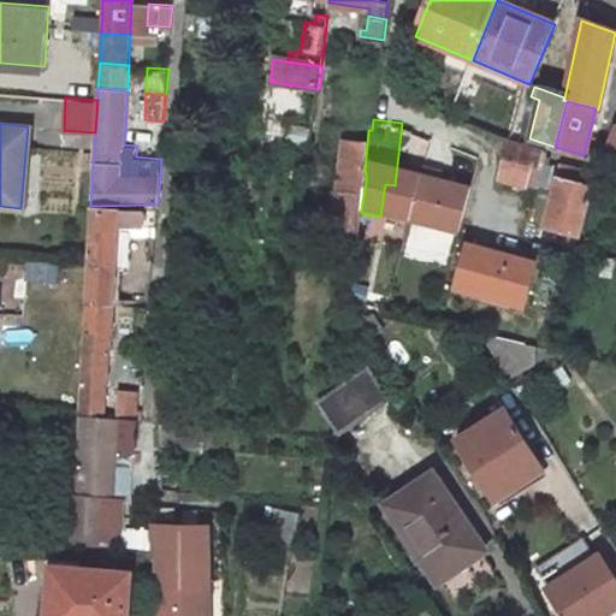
[(496,181),(526,189),(527,187),(535,189),(540,170),(537,169),(542,152),(505,143),(496,181)]
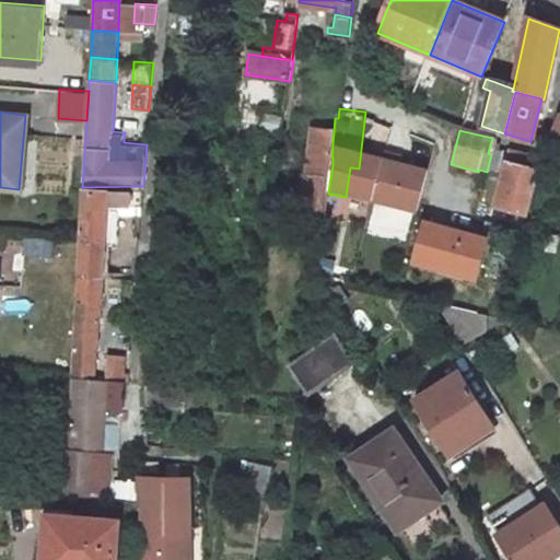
[(526,213),(537,173),(540,161),(510,152),(494,205),(526,213)]
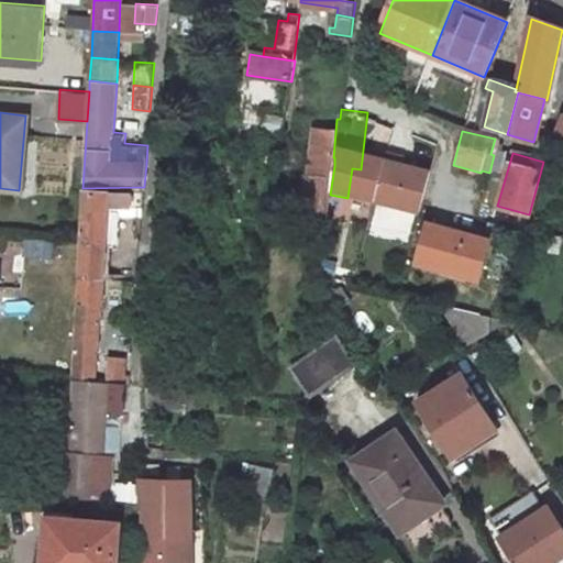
[(334,166),(316,165),(310,208),(327,210),(328,210),(330,195),(334,166)]
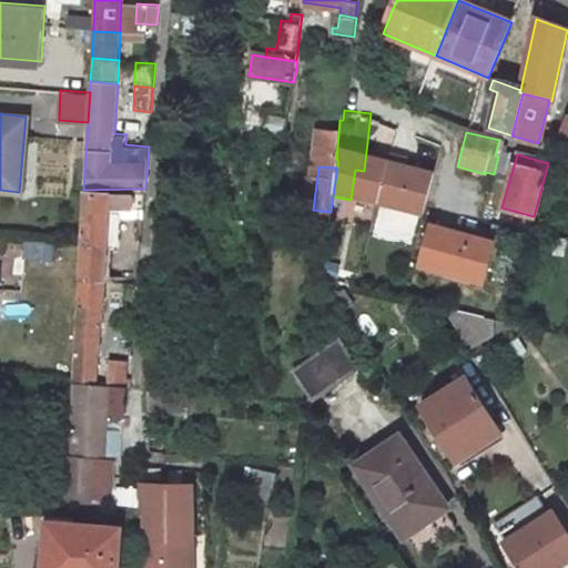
[(83,193),(79,277),(103,280),(105,280),(108,246),(120,246),(121,214),(110,213),(111,193),(83,193)]
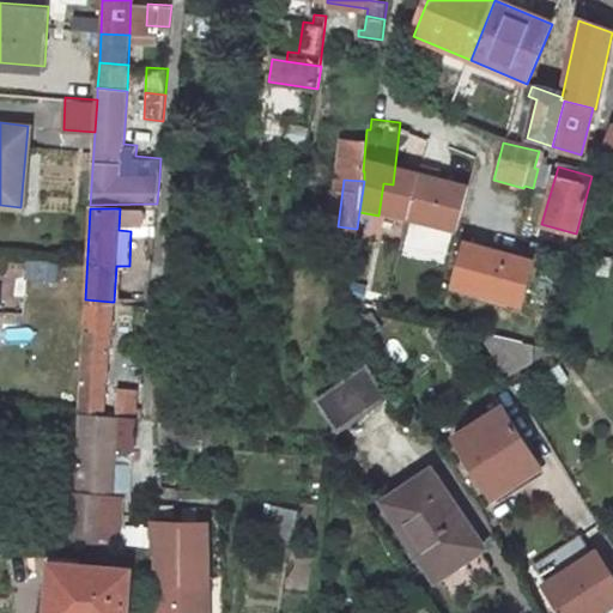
[(123,222),(156,222),(157,208),(123,208),(123,222)]
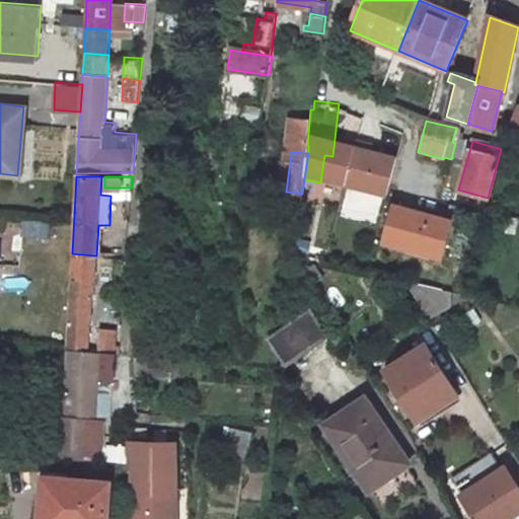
[(300,198),(318,200),(320,182),(304,179),(302,194),(301,194),(300,198)]
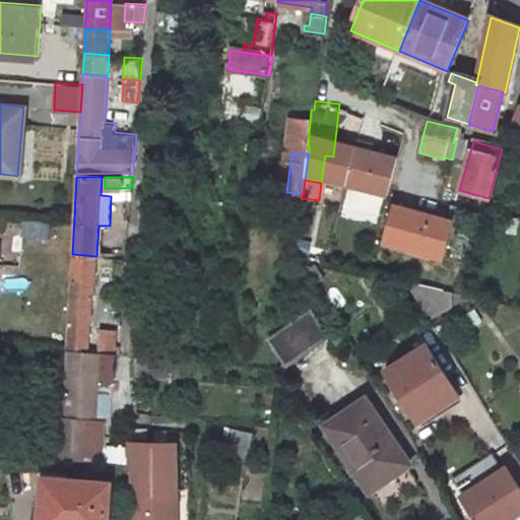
[(436,261),(447,216),(383,201),(372,245),(436,261)]
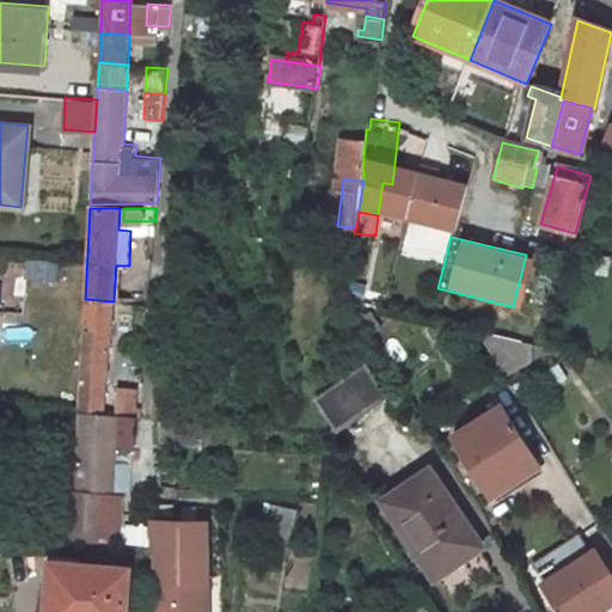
[(24,276),(56,277),(57,258),(25,256),(24,276)]
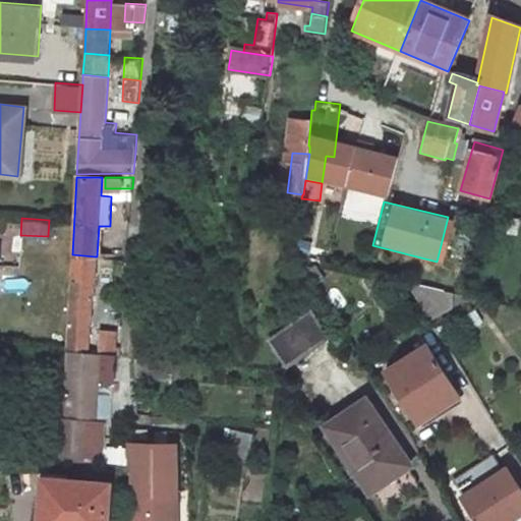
[(96,299),(97,256),(95,256),(72,254),(66,345),(67,351),(90,353),(93,299),(96,299)]
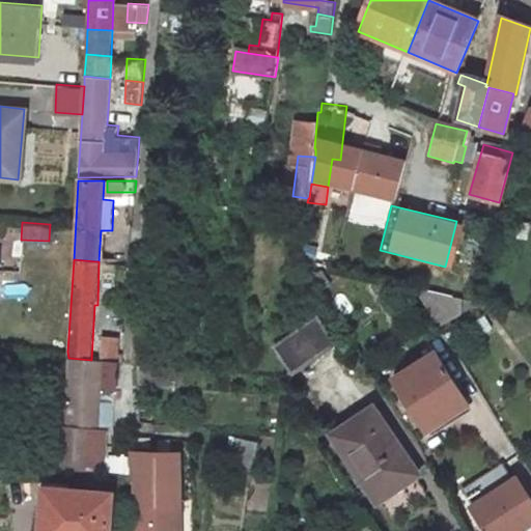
[(441,327),(462,314),(462,297),(416,285),(441,327)]
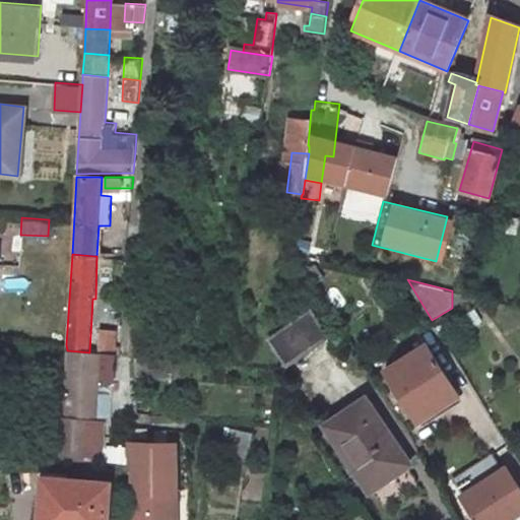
[(286,365),(328,337),(312,311),(269,339),(286,365)]
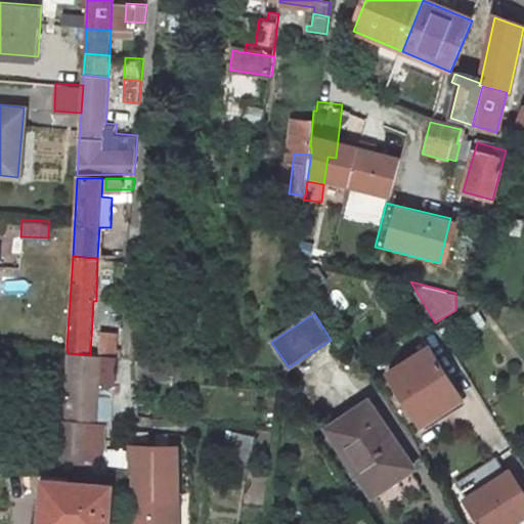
[(118,349),(119,333),(102,332),(101,356),(123,358),(123,350),(118,349)]
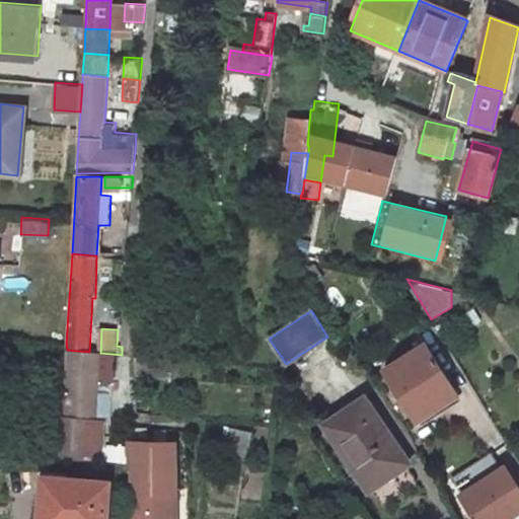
[(428,344),(386,370),(419,422),(459,395),(428,344)]
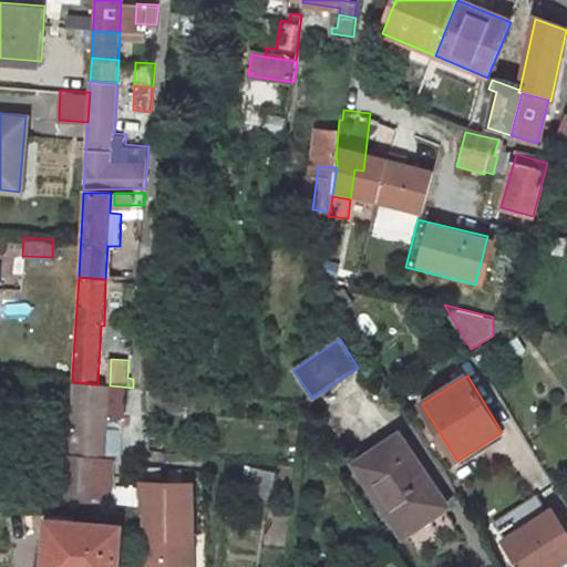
[(89,502),(91,461),(95,461),(101,461),(106,385),(98,384),(73,382),(64,500),(89,502)]
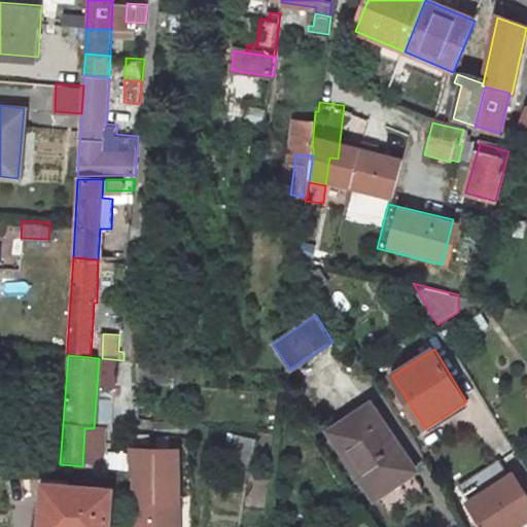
[(140,380),(171,382),(172,364),(139,361),(140,380)]
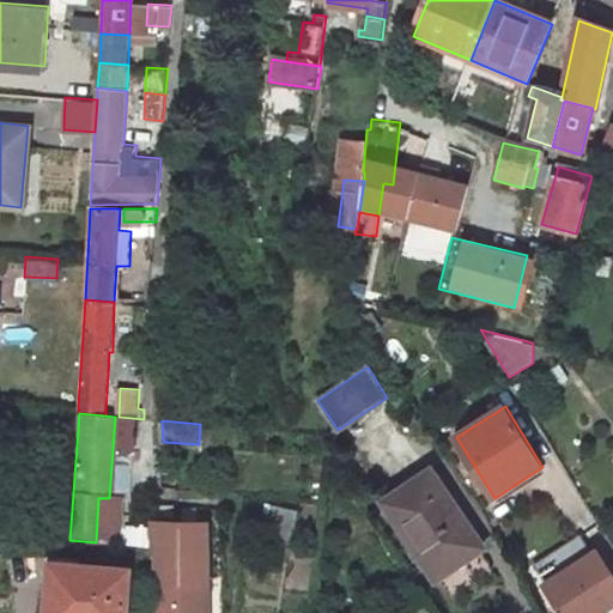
[(384,502),(437,580),(441,577),(455,596),(491,574),(479,553),(483,550),(434,471),(384,502)]
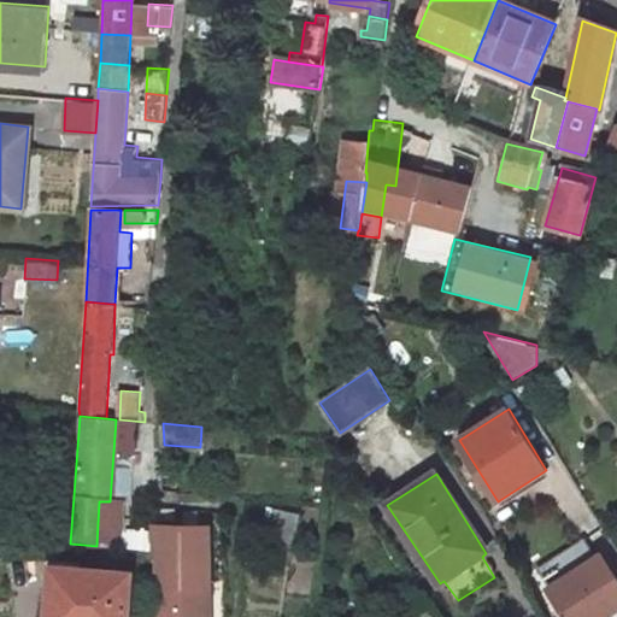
[(212,616),(212,529),(156,529),(156,552),(156,616),(212,616)]
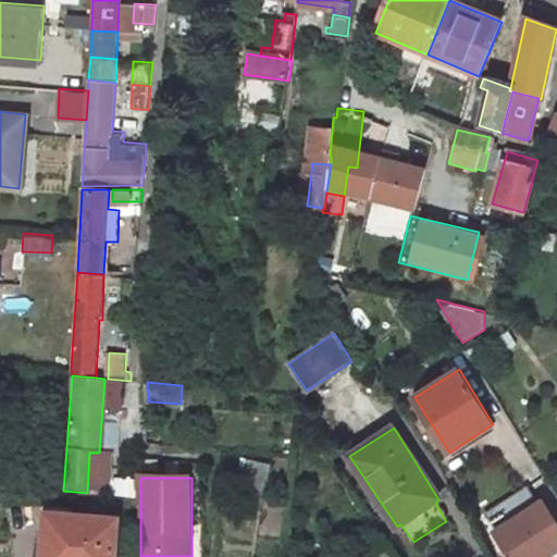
[(530,490),(485,519),(495,533),(539,504),(530,490)]
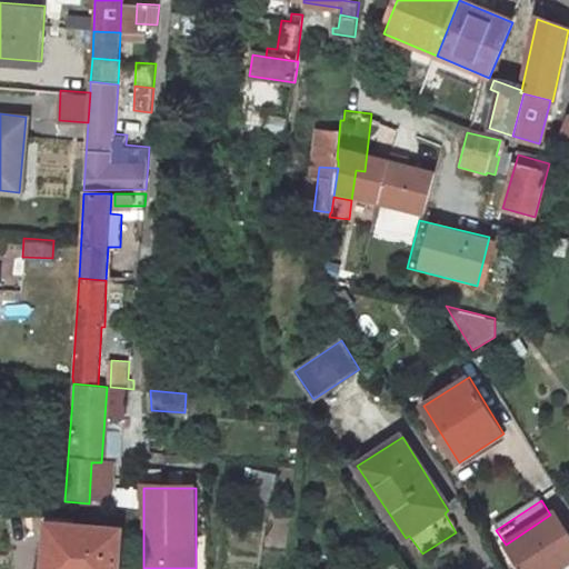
[(555,568),(568,560),(568,531),(556,511),(550,515),(506,545),(520,568),(555,568)]
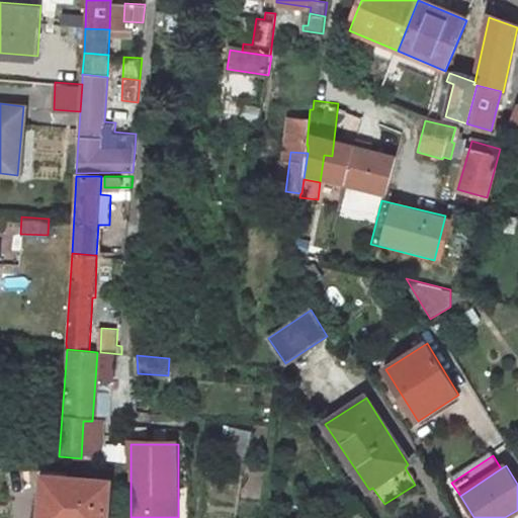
[(105,517),(105,477),(39,479),(39,517),(105,517)]
